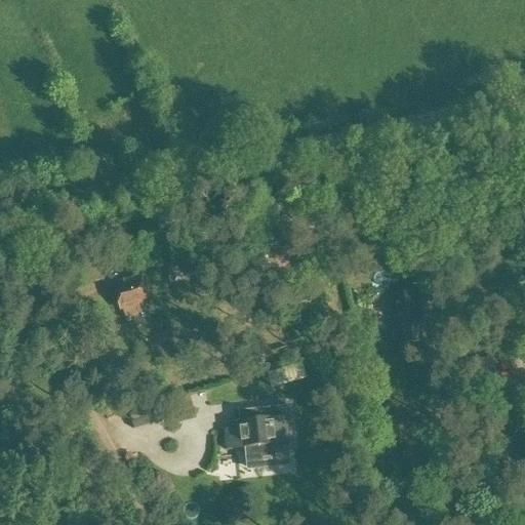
[(138,306),(151,301),(143,277),(122,284),(124,288),(115,291),(121,312),(123,311),(126,320),(142,315),(138,306)]
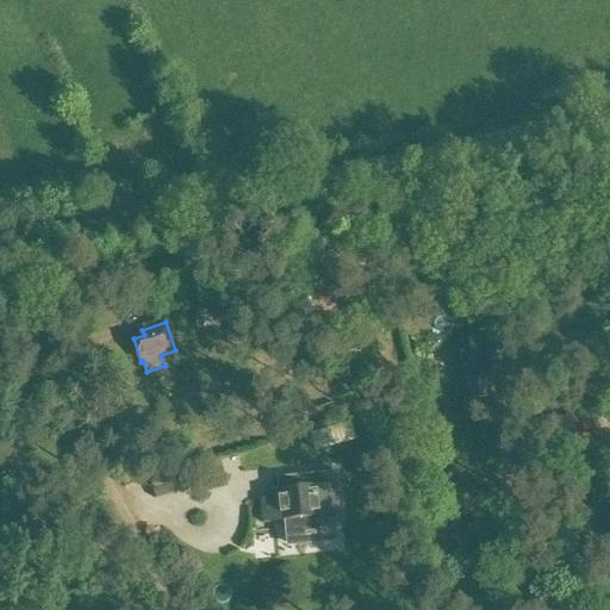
[(458,380),(459,380),(461,402),(489,397),(486,375),(490,375),(485,341),(452,347),(458,380)]
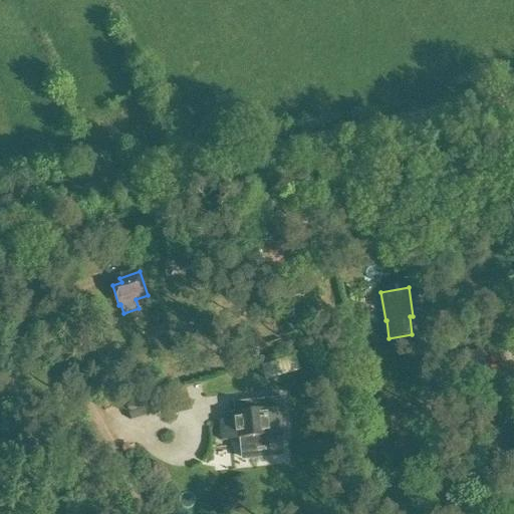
[(131,421),(158,414),(154,399),(126,407),(131,421)]
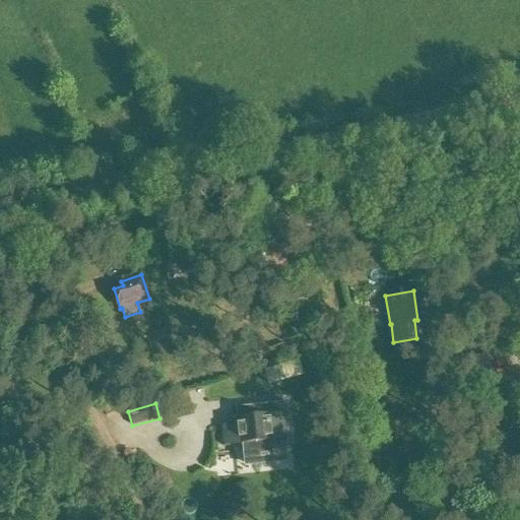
[(240,428),(221,430),(223,448),(242,446),(243,453),(286,449),(282,404),(238,408),(240,428)]
